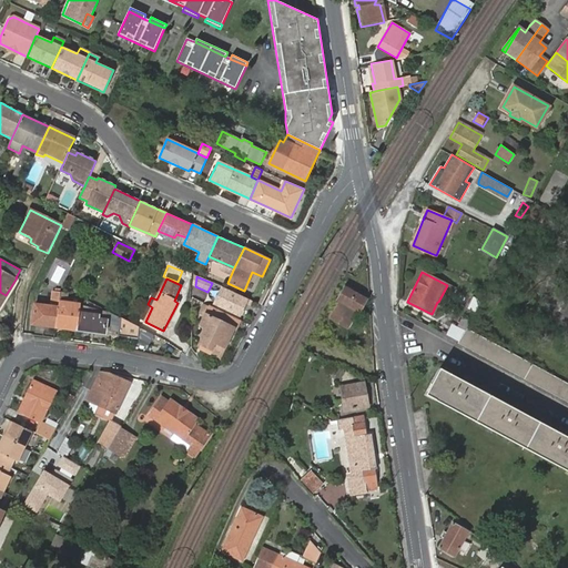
[(335,311),(351,318),(355,310),(356,310),(358,311),(366,298),(347,288),(344,286),(341,292),(337,300),(341,301),(335,311)]
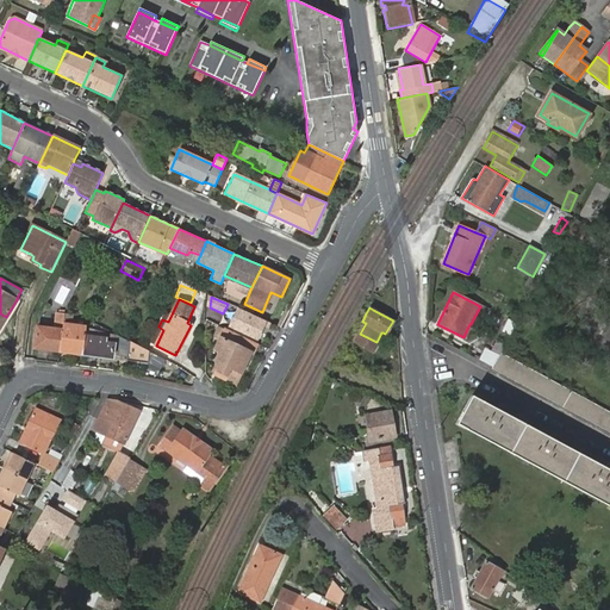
[(236,329),(257,338),(266,323),(243,312),(236,329)]
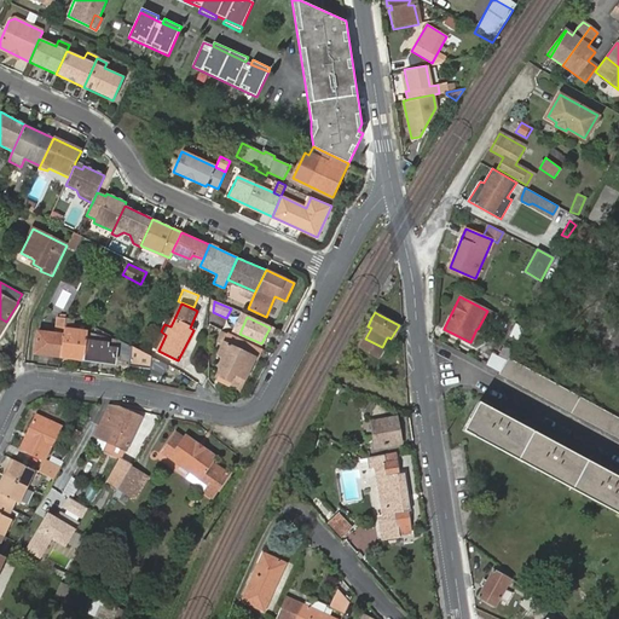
[(86,340),(87,331),(71,329),(74,319),(67,319),(65,329),(64,329),(64,335),(62,356),(84,359),(86,340)]
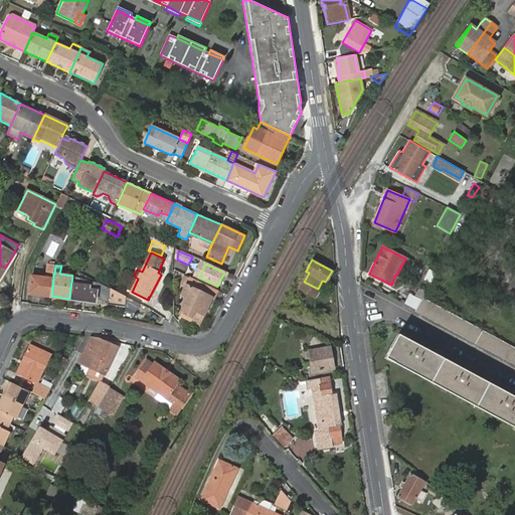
[(423,280),(432,284),(437,273),(428,269),(423,280)]
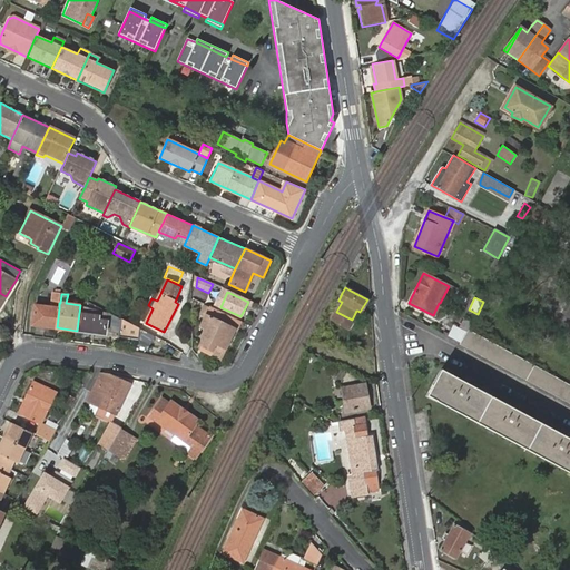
[(207,305),(205,304),(199,313),(207,316),(212,307),(207,305)]
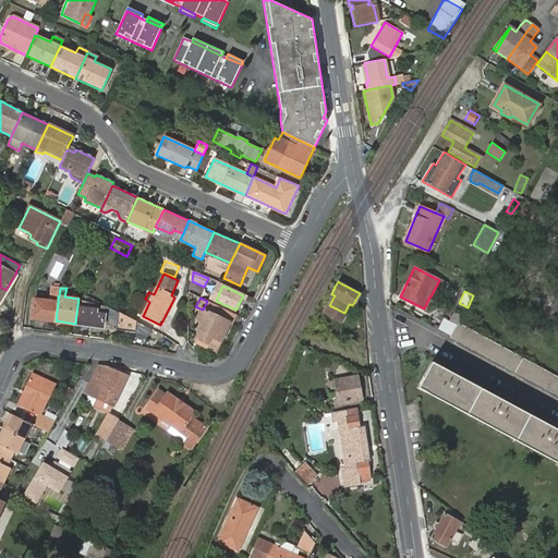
[(32,317),(56,320),(58,302),(35,299),(32,317)]
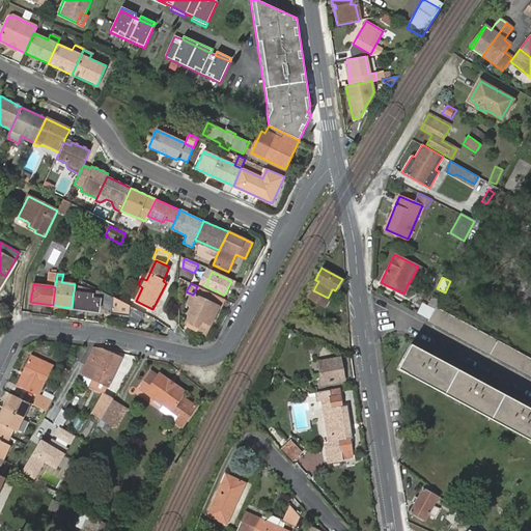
[(220,308),(224,299),(197,286),(193,295),(190,301),(194,303),(190,311),(194,313),(190,323),(197,327),(206,331),(211,322),(218,307),(220,308)]
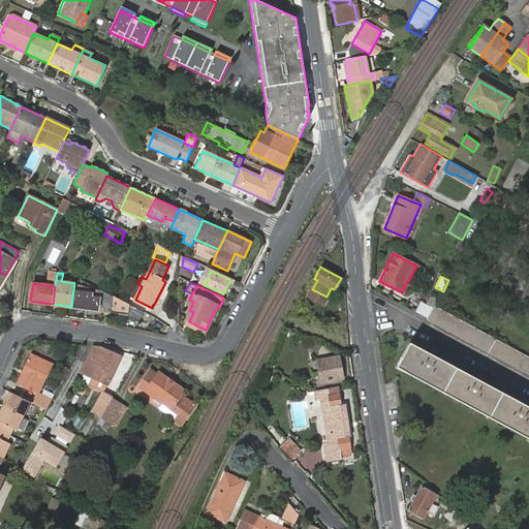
[(322,304),(327,297),(312,289),(308,296),(322,304)]
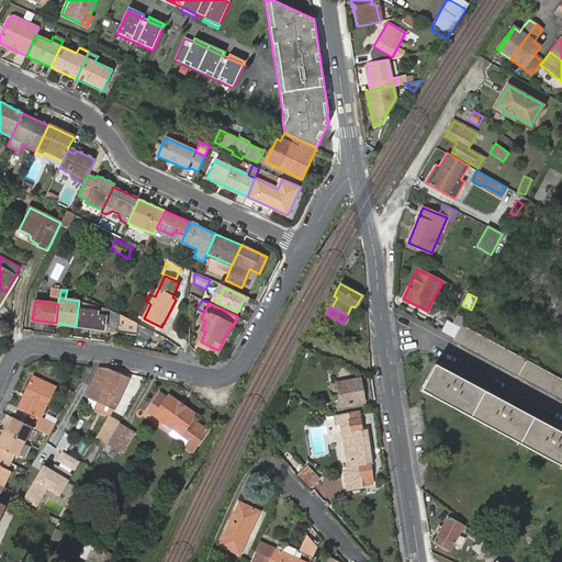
[(78,308),(76,326),(104,329),(105,317),(97,315),(98,312),(78,308)]
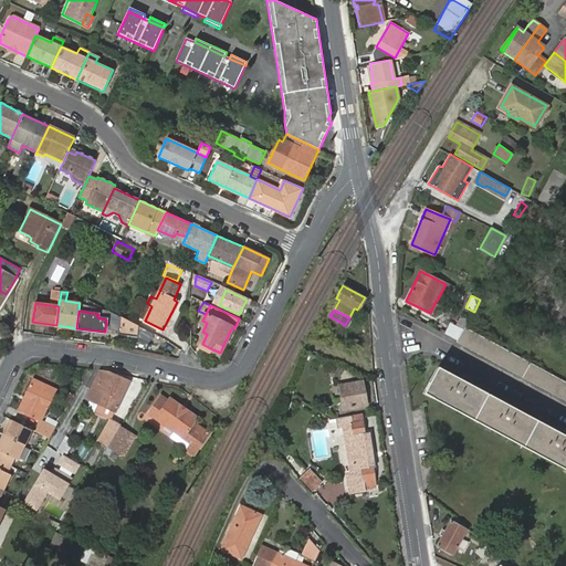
[(112,333),(134,336),(139,326),(121,316),(112,333)]
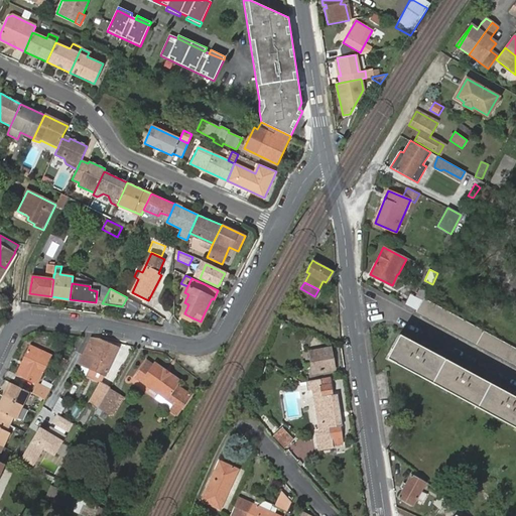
[(401,302),(416,310),(422,301),(410,295),(406,302),(402,300),(401,302)]
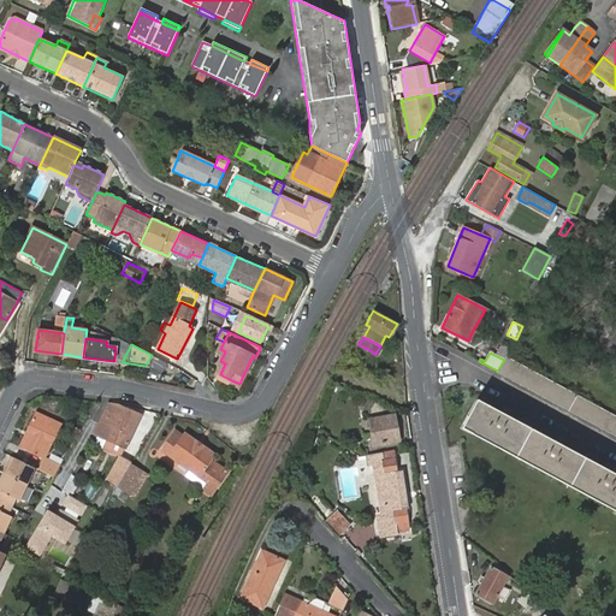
[(164,373),(167,365),(152,355),(146,366),(149,366),(164,373)]
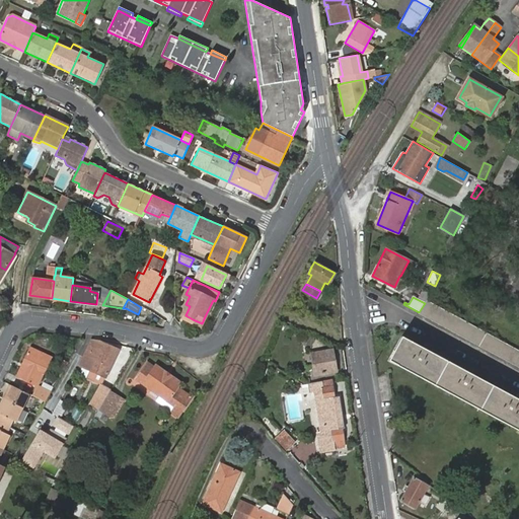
[(419,313),(518,367),(518,350),(427,300),(425,303),(419,312),(419,313)]
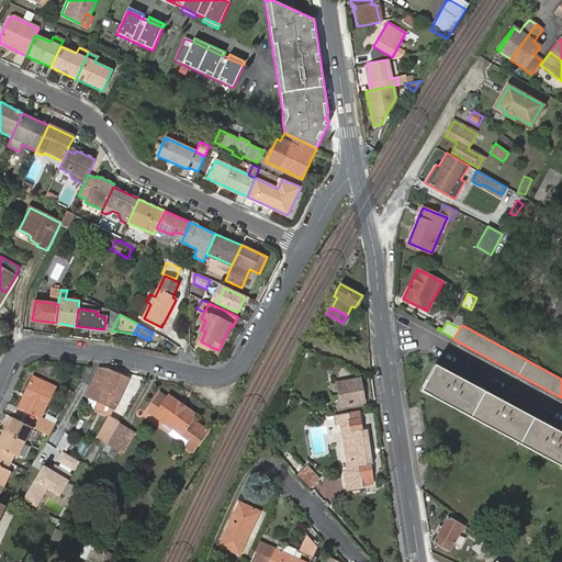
[(197,340),(201,341),(205,332),(201,329),(197,340)]
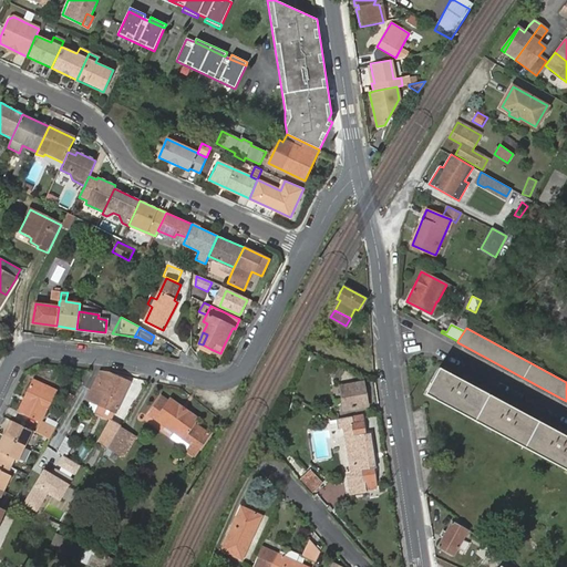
[(439,368),(424,394),(566,470),(566,436),(538,421),(493,397),(439,368)]
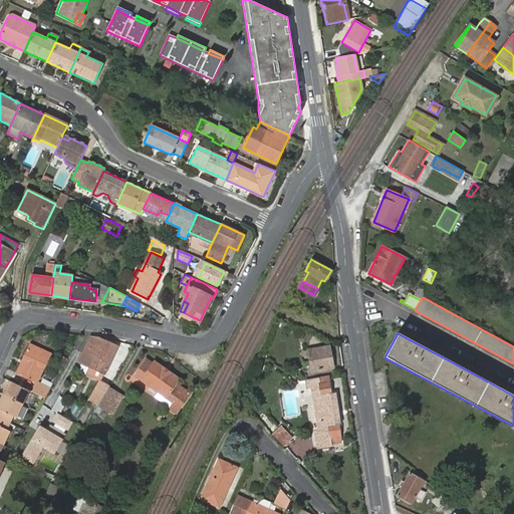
[(118,345),(99,337),(91,336),(80,361),(105,373),(118,345)]
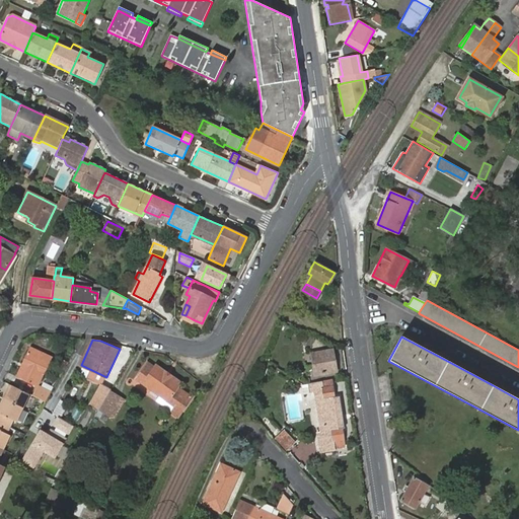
[(45,373),(39,370),(46,354),(30,347),(22,364),(28,366),(22,379),(38,387),(45,373)]
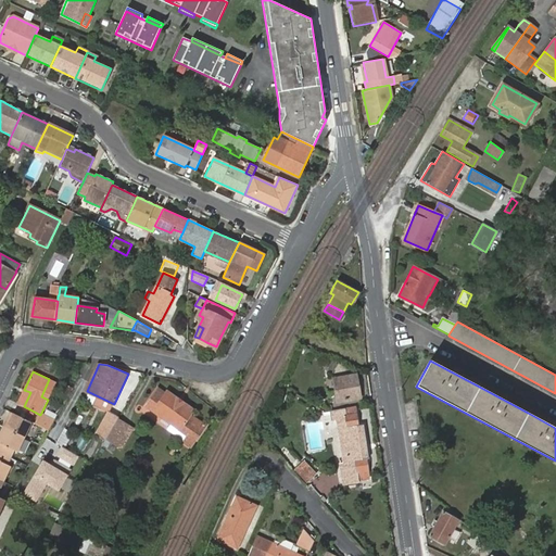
[(355,375),(332,379),(337,402),(358,396),(355,375)]
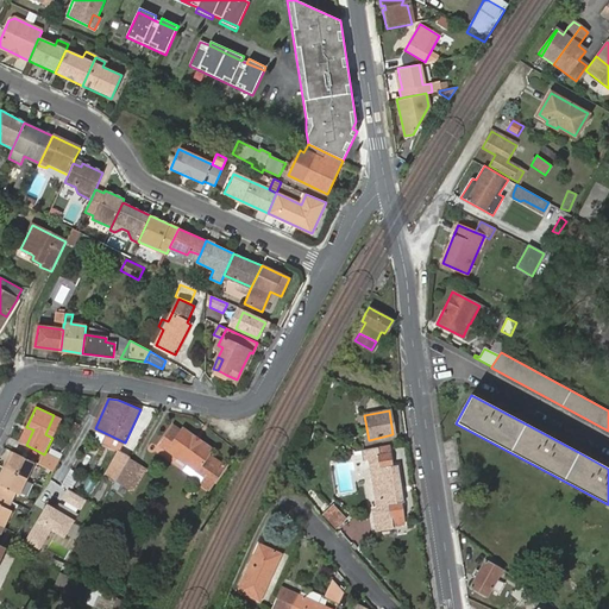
[(179,457),(186,463),(206,477),(201,483),(209,489),(225,466),(208,453),(212,449),(183,428),(181,431),(174,426),(161,444),(179,457)]
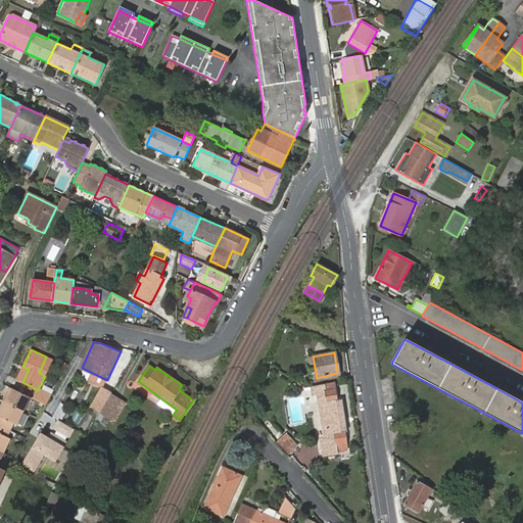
[(337,452),(346,449),(343,431),(346,431),(341,399),(336,400),(333,383),(312,387),(313,395),(317,394),(323,435),(320,435),(323,456),(337,454),(337,452)]
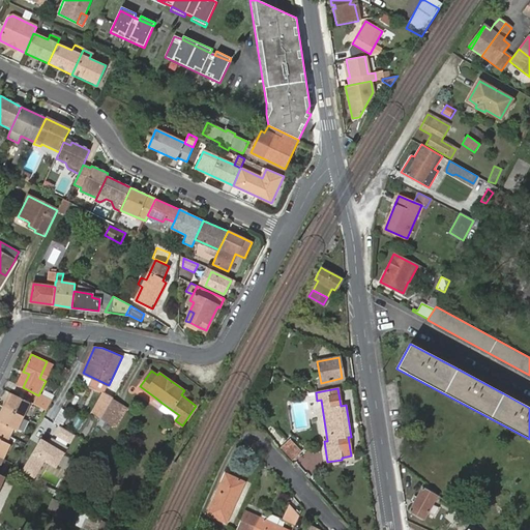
[(5,408),(12,393),(9,392),(2,406),(5,408)]
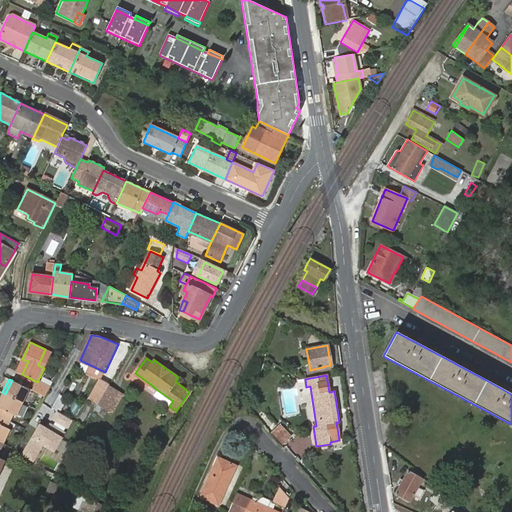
[(88,401),(97,406),(98,404),(108,386),(110,384),(101,379),(88,401)]
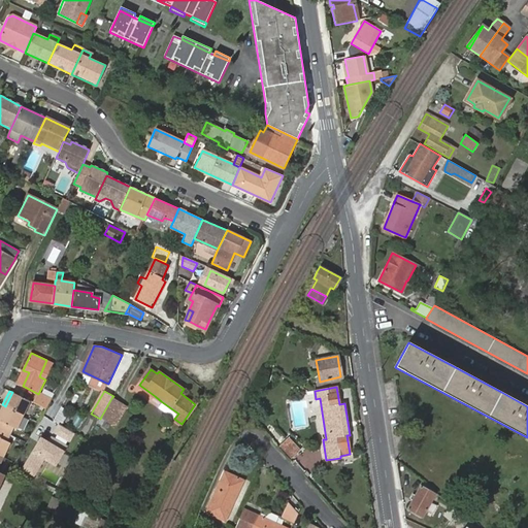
[(5,406),(25,415),(31,401),(12,392),(5,406)]
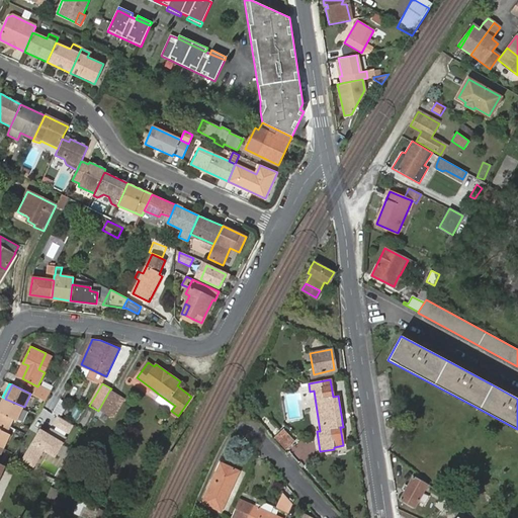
[(51,392),(37,386),(33,395),(44,400),(46,401),(51,392)]
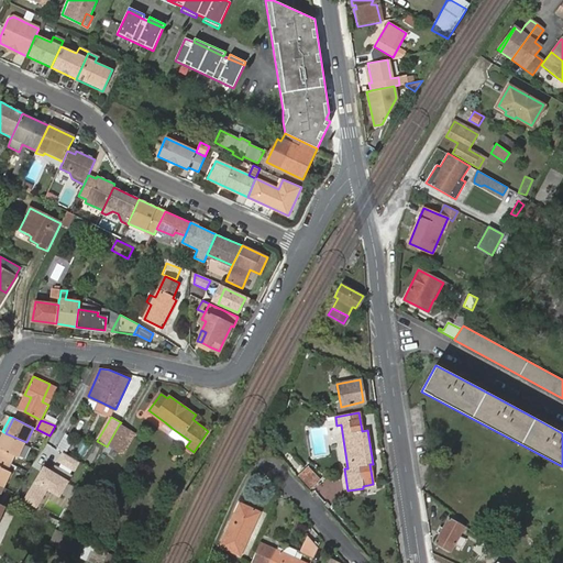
[(123,453),(134,434),(119,424),(108,444),(123,453)]
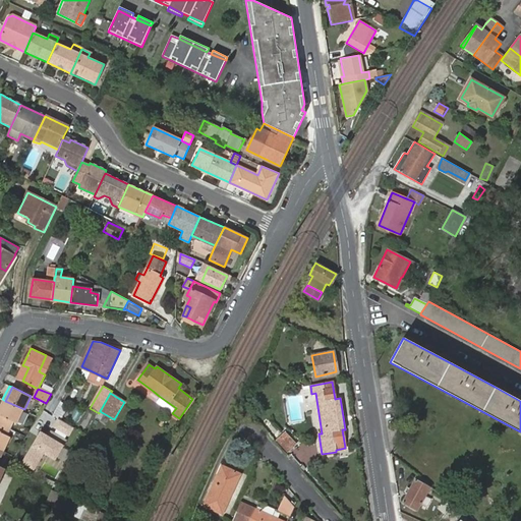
[(0,423),(11,428),(14,422),(17,423),(24,409),(5,401),(0,411),(0,423)]
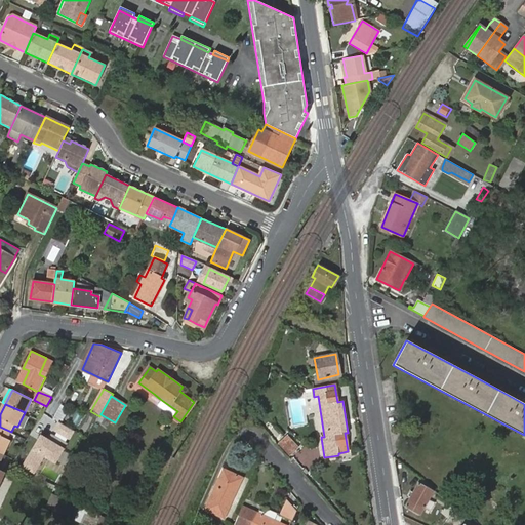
[(61,421),(66,407),(56,404),(52,419),(61,421)]
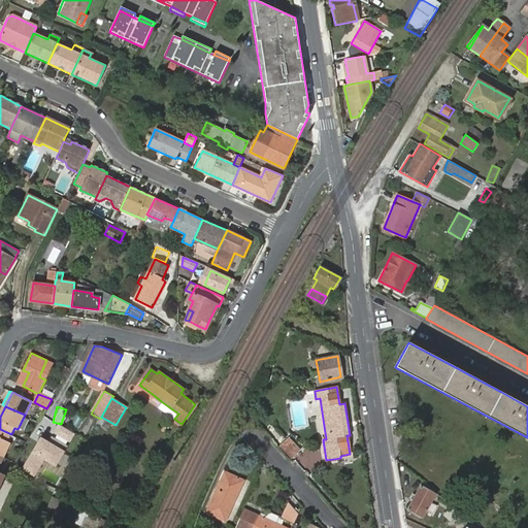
[(0,455),(4,458),(11,442),(7,441),(11,434),(0,429),(0,455)]
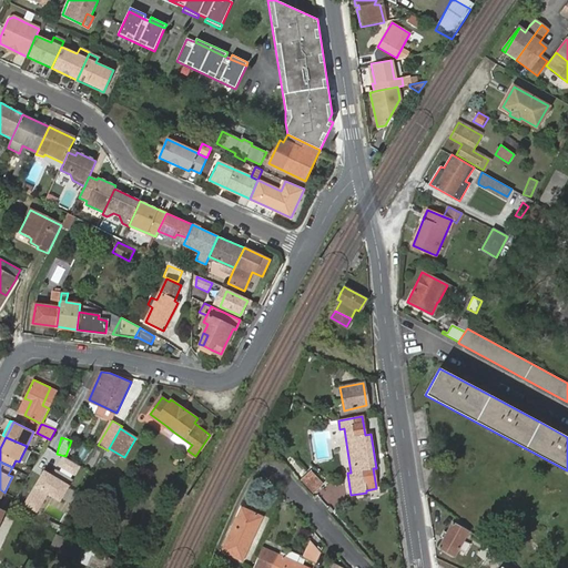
[(324,484),(311,470),(302,479),(314,493),(324,484)]
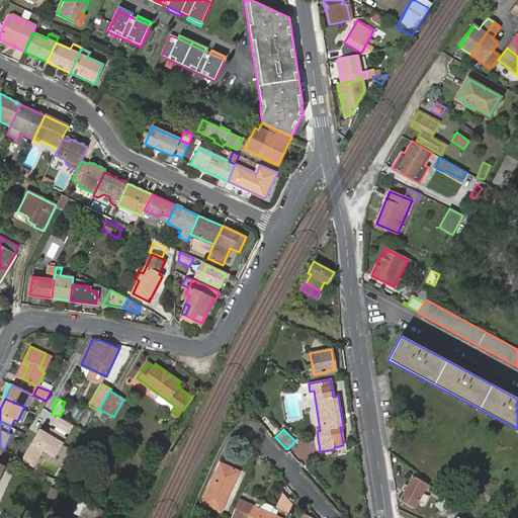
[(39,430),(22,459),(33,466),(42,449),(54,455),(65,437),(53,431),(50,435),(39,430)]
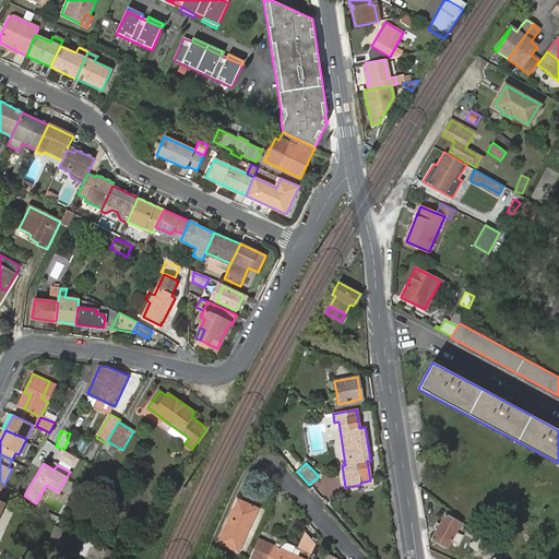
[(258,509),(238,500),(218,543),(238,551),(258,509)]
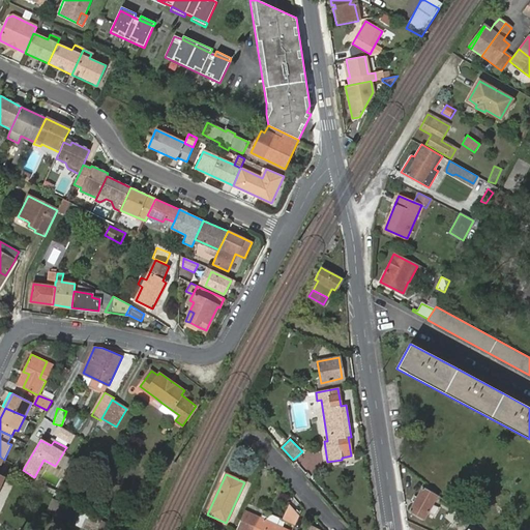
[(438,495),(424,483),(418,495),(416,494),(413,499),(416,501),(410,511),(424,519),(438,495)]
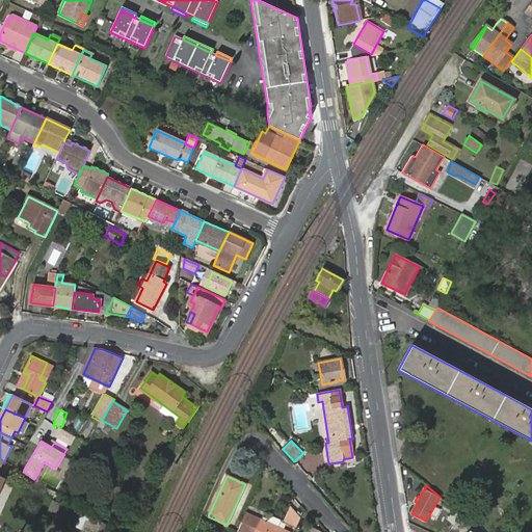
[(86,531),(106,531),(110,526),(54,501),(52,500),(46,513),(86,531)]
